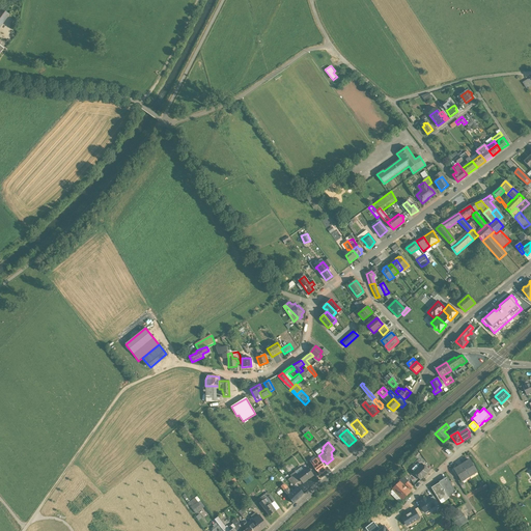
[(319,456),(317,458),(325,467),(327,465),(327,464),(324,460),(323,462),(319,456)]
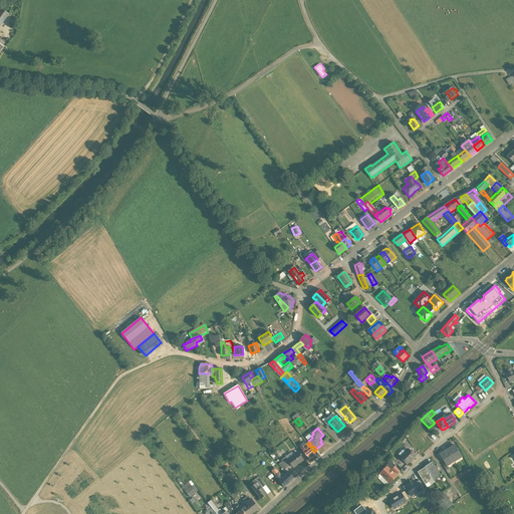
[(314,452),(307,444),(301,448),(304,452),(307,456),(310,459),(316,455),(314,452)]
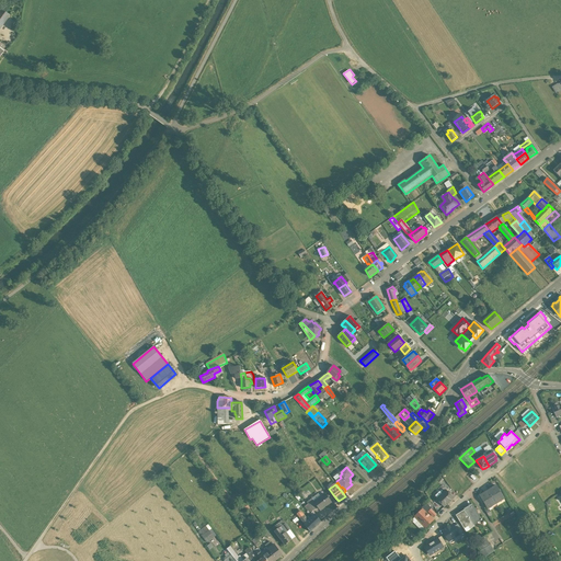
[(504,499),(496,485),(488,491),(494,501),(497,499),(500,502),(504,499)]
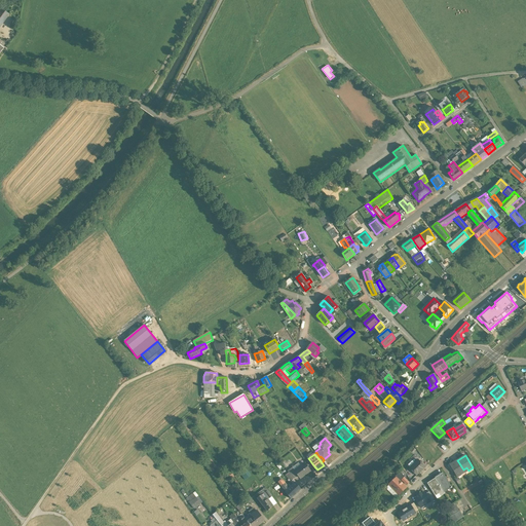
[(416,458),(408,466),(410,468),(418,460),(416,458)]
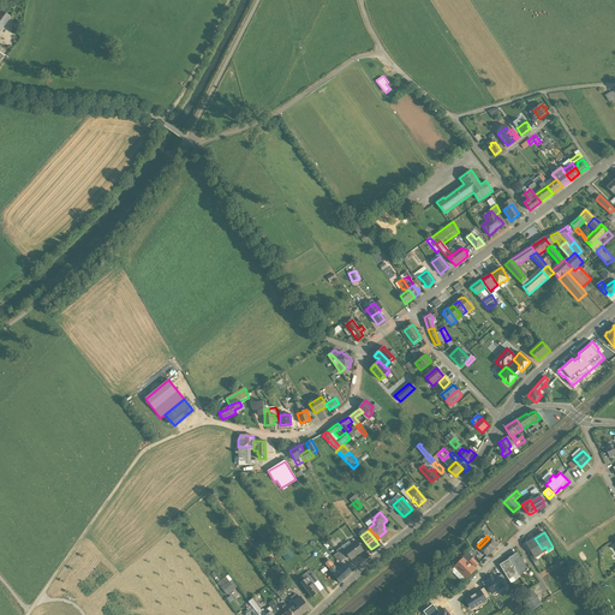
[(490,539),(489,538),(479,548),(487,556),(496,547),(493,543),(494,543),(494,541),(493,539),(490,539)]
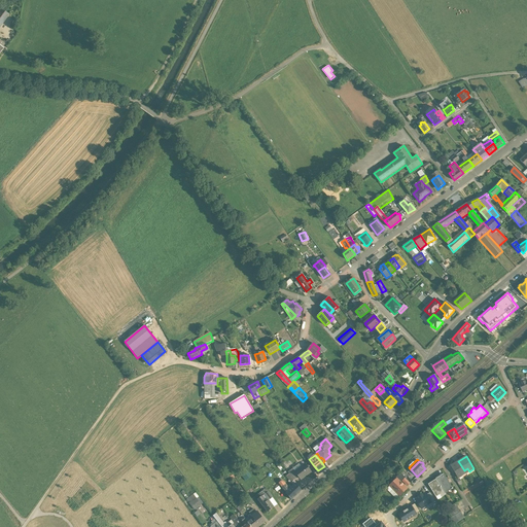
[(458,461),(451,465),(457,476),(458,478),(459,478),(462,476),(460,472),(464,470),(458,461)]
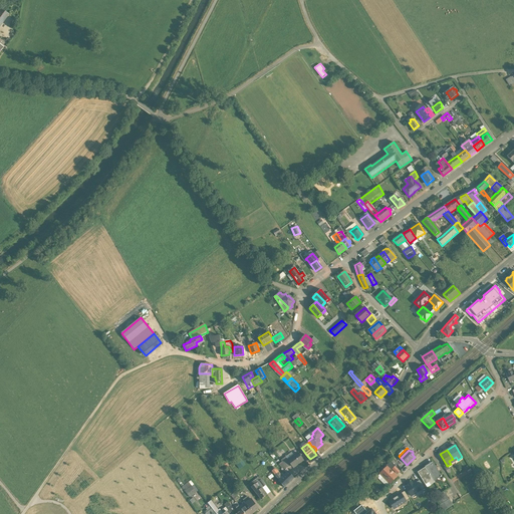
[(291,452),(286,457),(288,460),(294,455),(291,452)]
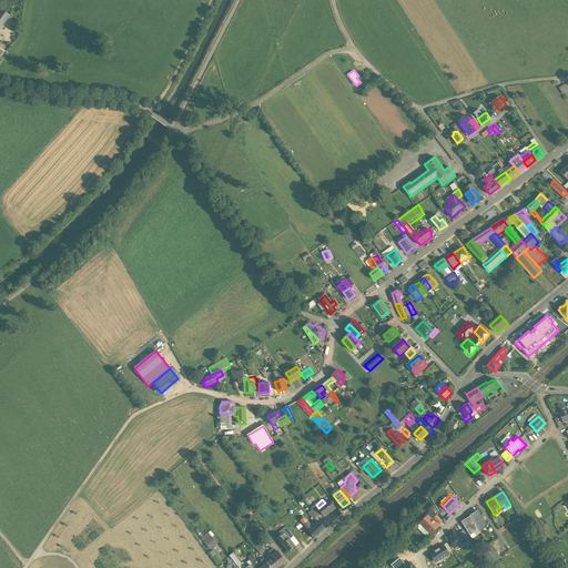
[(318,508),(322,513),(324,517),(335,508),(328,500),(325,503),(318,508)]
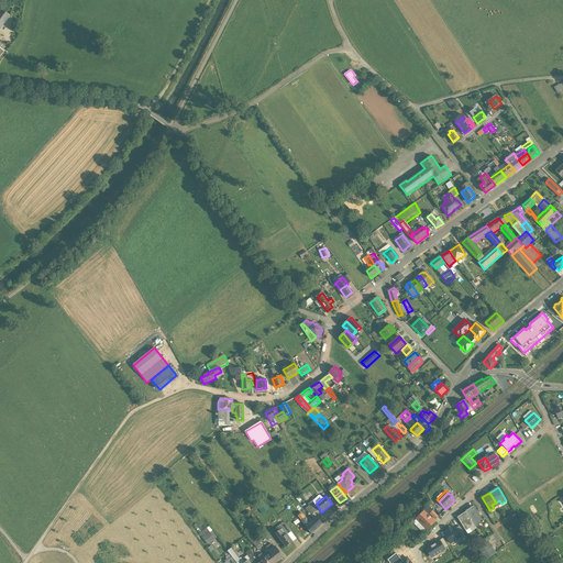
[(264,500),(257,507),(263,514),(269,508),(264,500)]
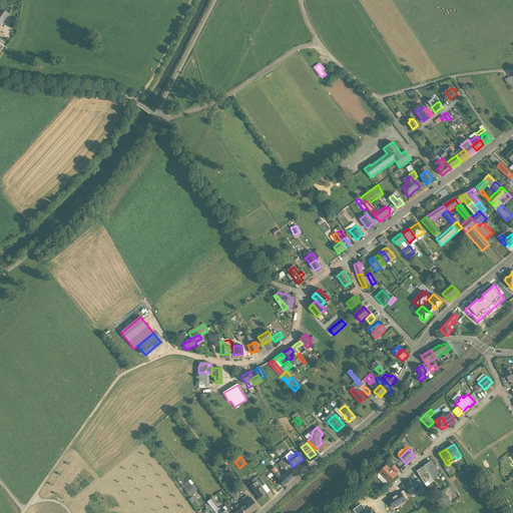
[(286,456),(281,460),(286,467),(291,463),(288,459),(286,456)]
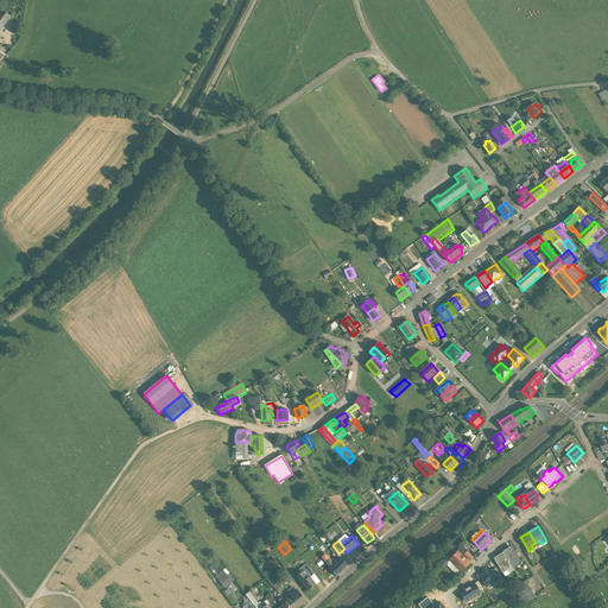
[(265,545),(264,544),(260,546),(261,549),(260,549),(265,555),(272,550),(267,544),(265,545)]
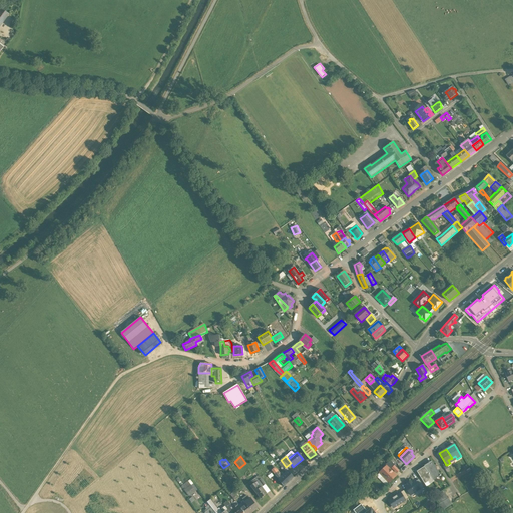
[(390,461),(381,470),(382,471),(387,467),(390,469),(394,465),(390,461)]
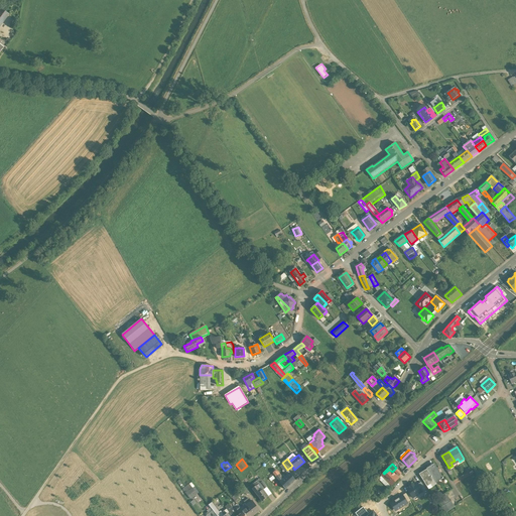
[(442,478),(434,464),(426,469),(427,470),(435,483),(442,479),(443,479),(442,478)]
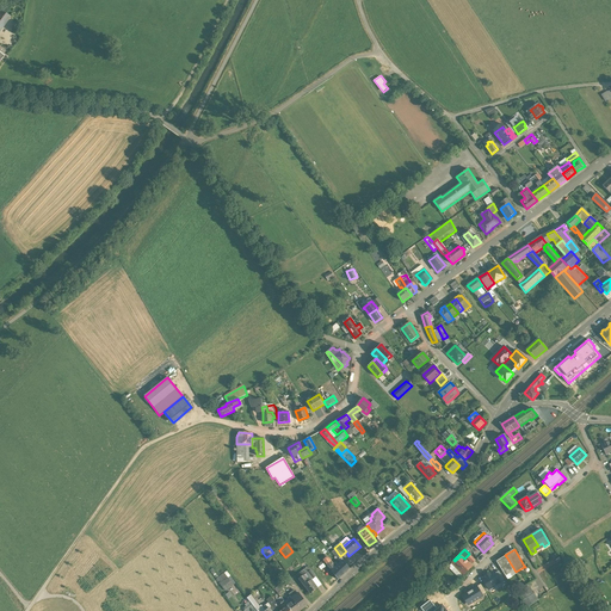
[(335,568),(328,559),(329,557),(328,556),(323,560),(332,572),(335,568)]
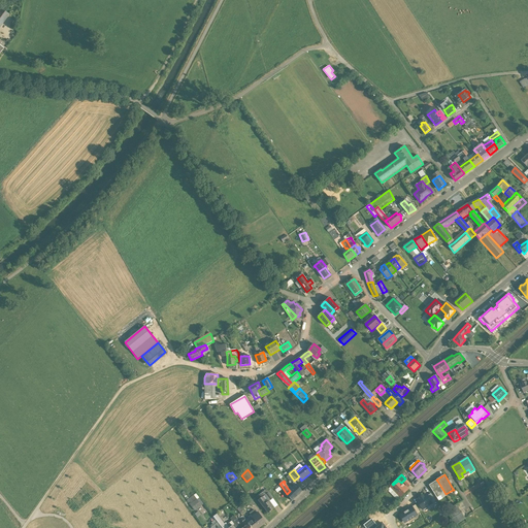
[(401,483),(398,481),(393,485),(391,487),(393,490),(396,494),(397,494),(400,496),(406,489),(401,483)]
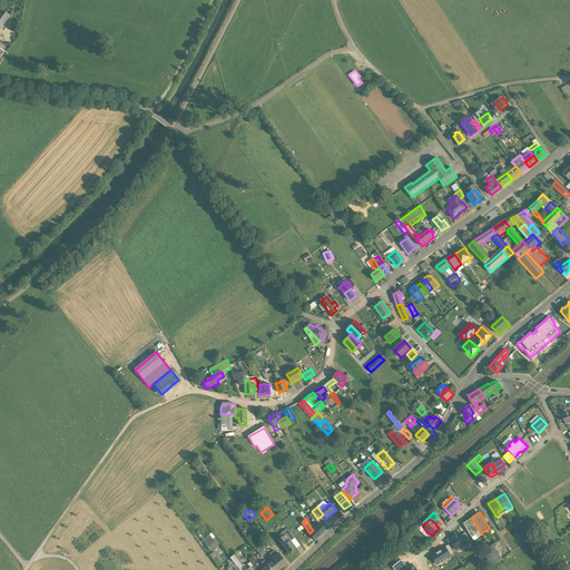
[(481,533),(472,519),(463,523),(472,537),(475,534),(478,537),(482,534),(481,533)]
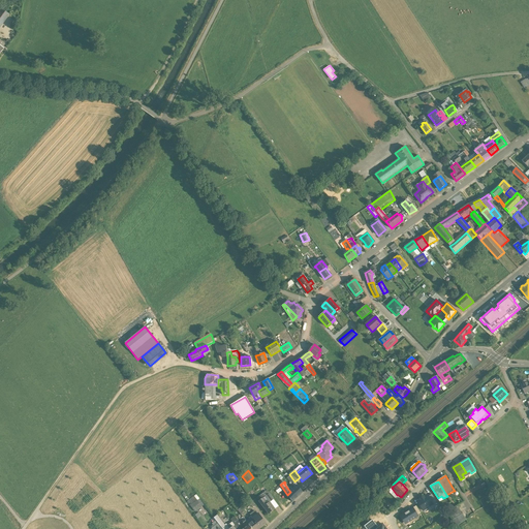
[(303,492),(298,486),(294,488),(290,492),(287,495),(292,502),(303,492)]
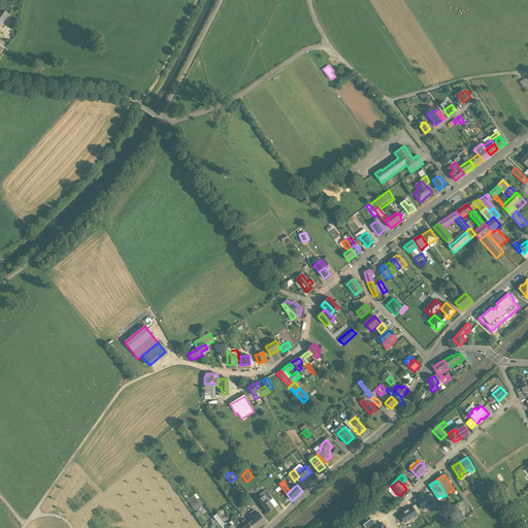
[(417,500),(422,509),(432,503),(427,496),(426,494),(423,496),(420,498),(417,500)]
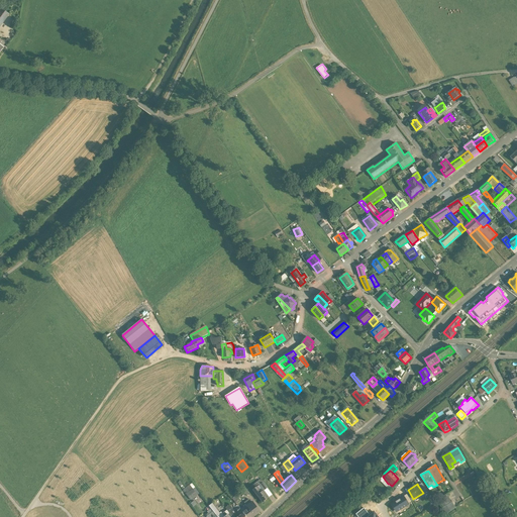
[(418,486),(423,493),(426,491),(422,484),(418,486)]
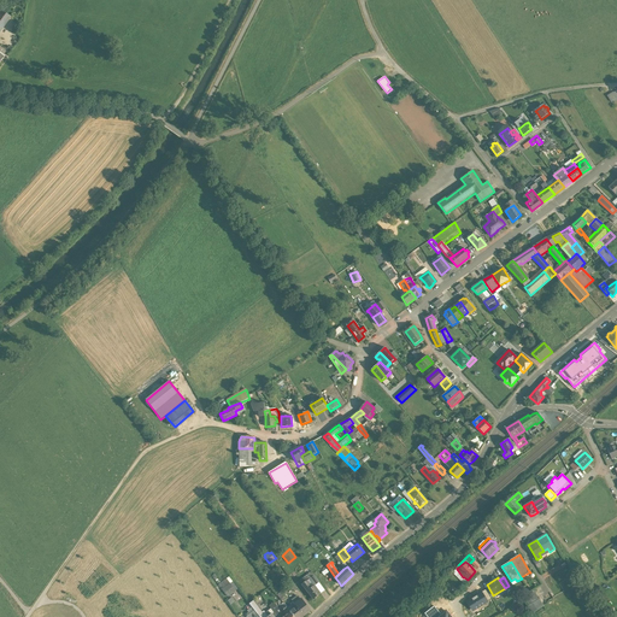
[(222,583),(219,585),(218,586),(227,598),(235,591),(230,585),(225,580),(222,583)]
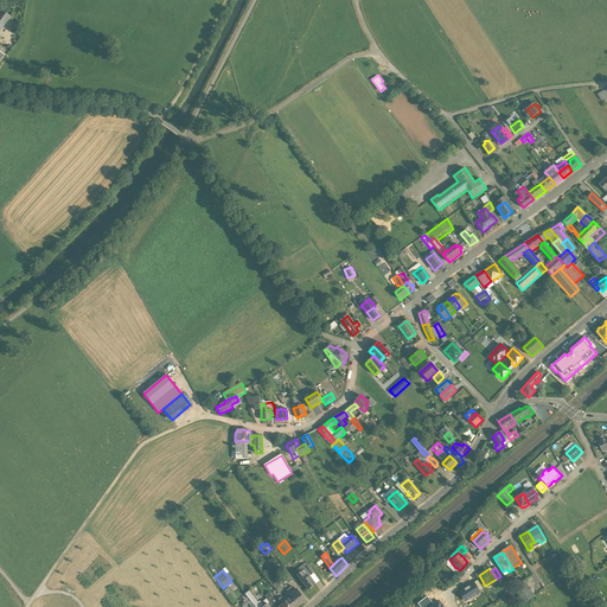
[(310,576),(306,579),(301,572),(296,575),(308,590),(315,585),(310,576)]
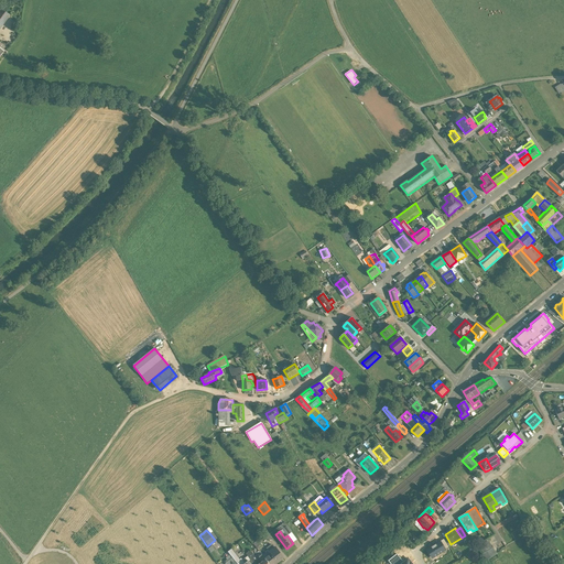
[(487,539),(476,545),(481,555),(492,548),(487,539)]
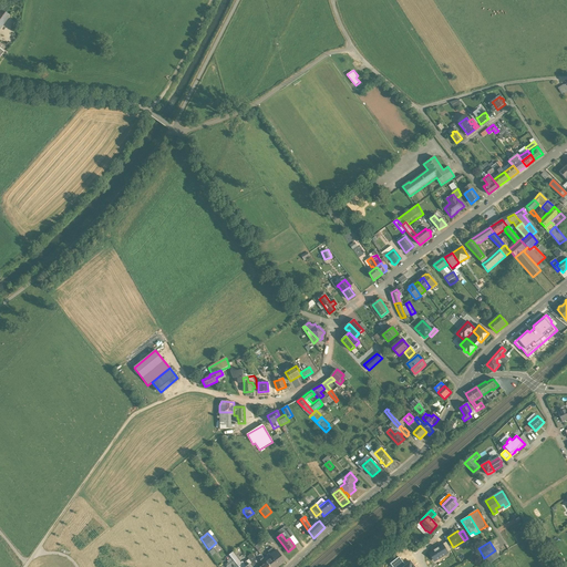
[(449,554),(449,553),(443,544),(429,554),(434,563),(449,554)]
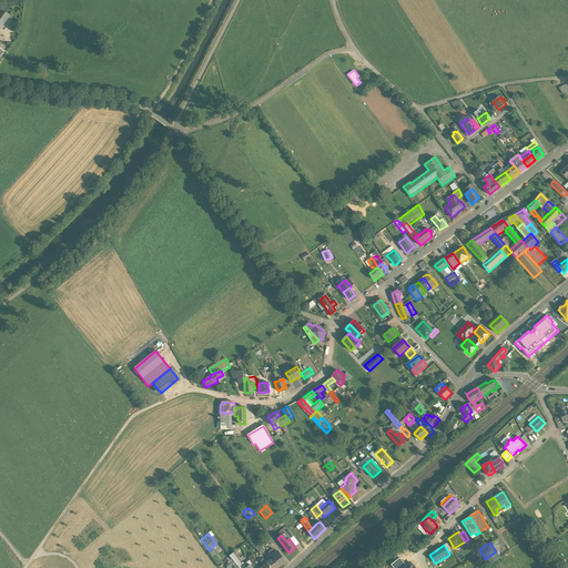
[(286,563),(277,551),(271,556),(273,558),(280,567),(285,563),(286,563)]
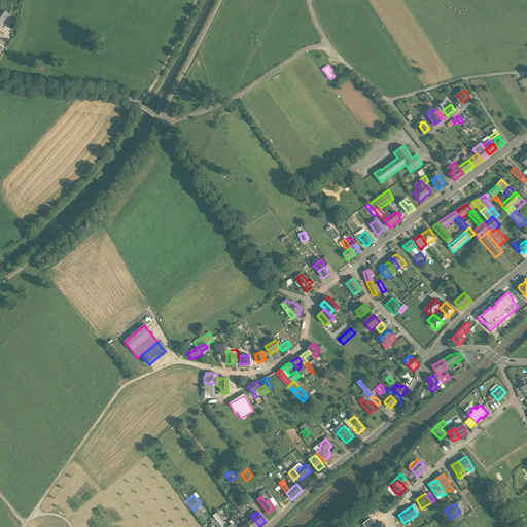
[(460,512),(450,519),(454,524),(464,518),(460,512)]
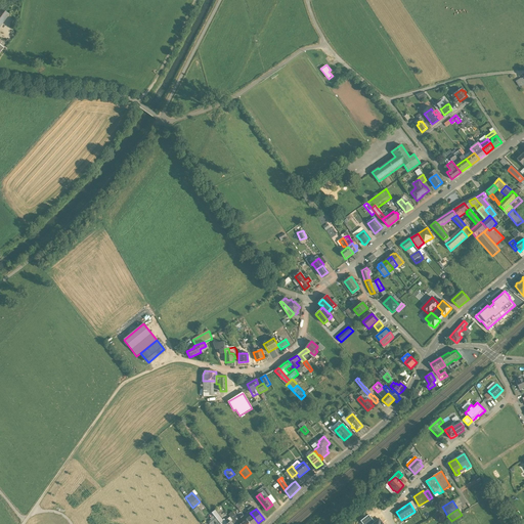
[(223,519),(216,510),(212,513),(214,516),(216,519),(219,522),(222,520),(223,519)]
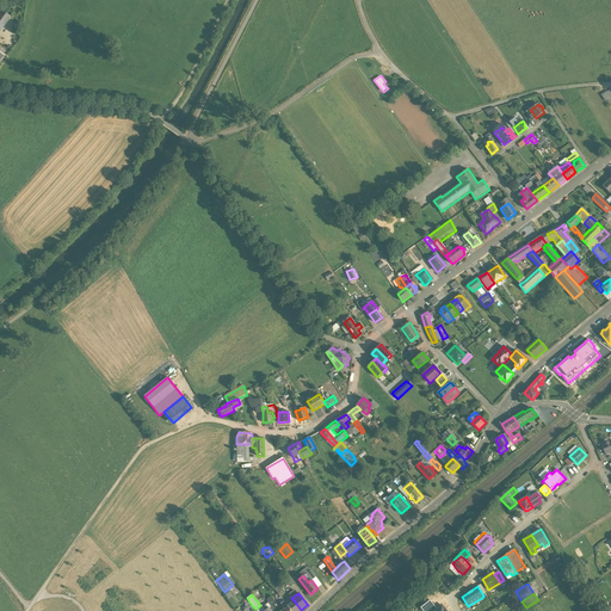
[(298,610),(301,610),(294,600),(287,605),(290,610),(298,610)]
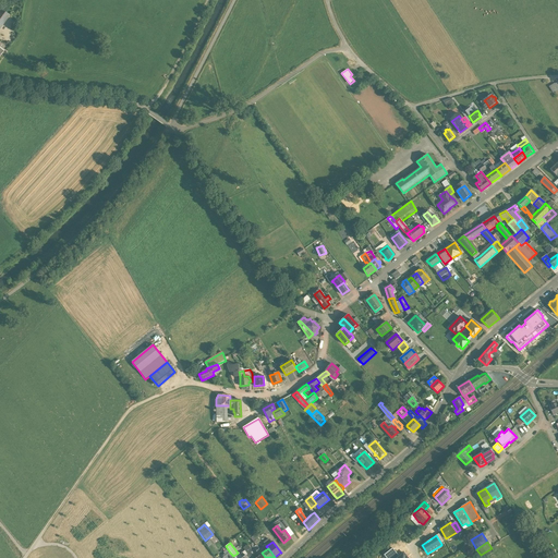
[(384,555),(386,557),(396,557),(399,556),(392,548),(384,555)]
